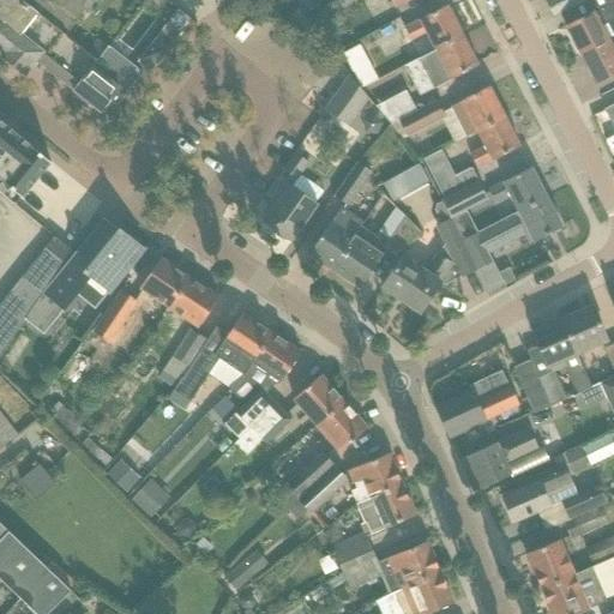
[(0,0),(0,13),(10,0),(0,0)]
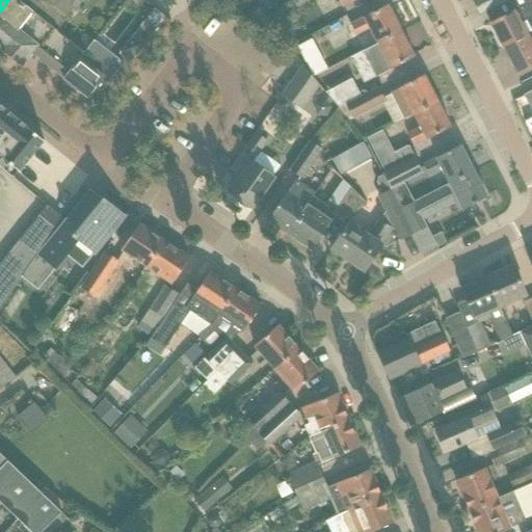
[(1,49),(11,56),(42,17),(20,0),(8,0),(0,11),(0,43),(3,46),(1,49)]
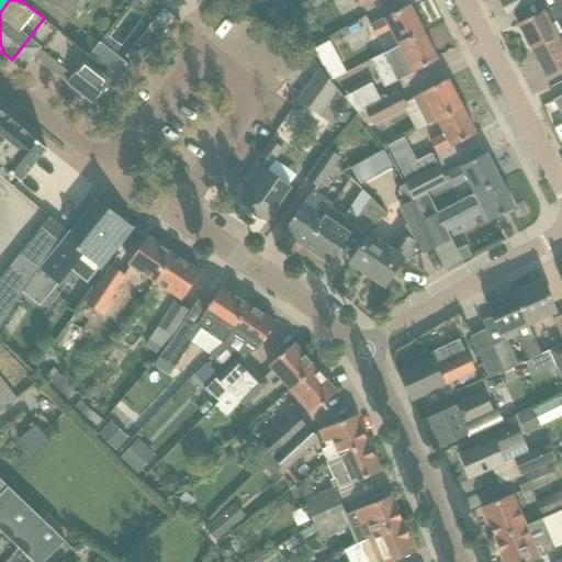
[(90,0),(21,0),(44,18),(44,19),(45,18),(60,30),(77,8),(81,11),(90,0)]
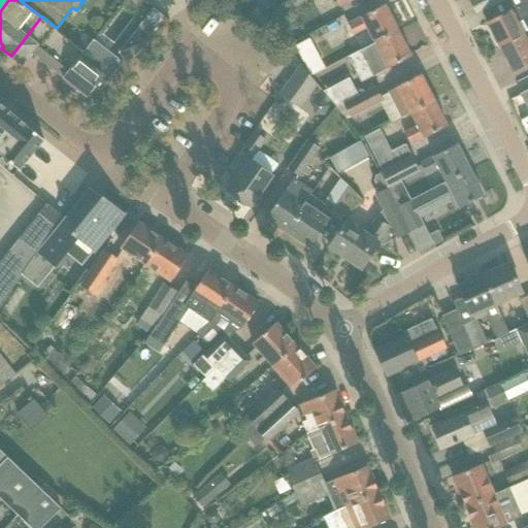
[(500,2),(499,0),(468,0),(475,14),(500,2)]
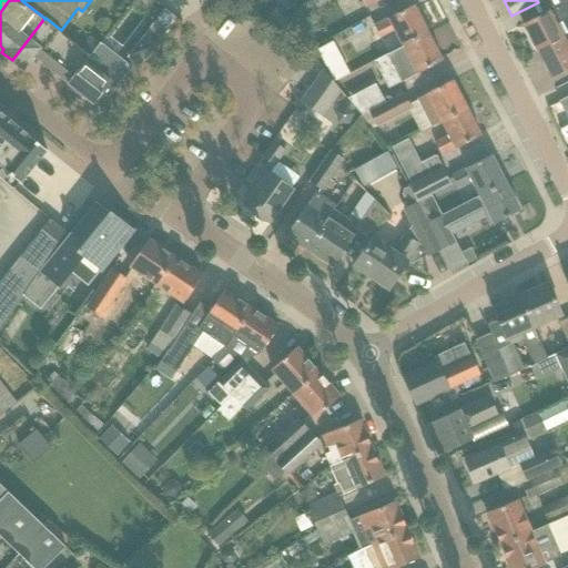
[(328,37),(359,22),(353,6),(321,20),(328,37)]
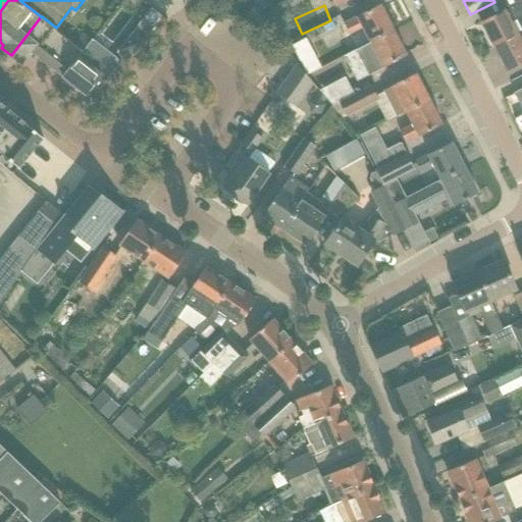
[(344,23),(357,49),(393,31),(379,5),(344,23)]
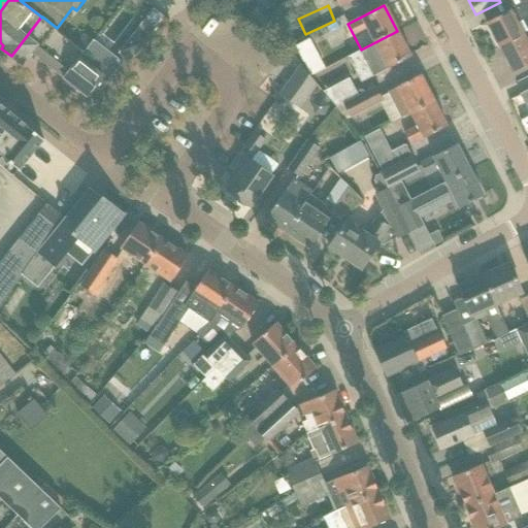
[(118,54),(129,62),(164,18),(153,8),(118,54)]
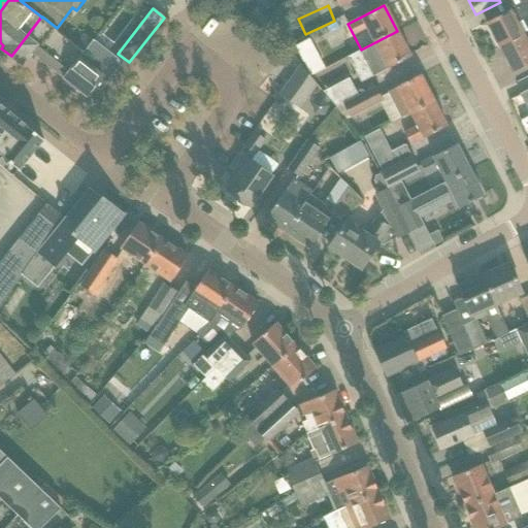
[(278,8),(265,15),(269,24),(283,18),(278,8)]
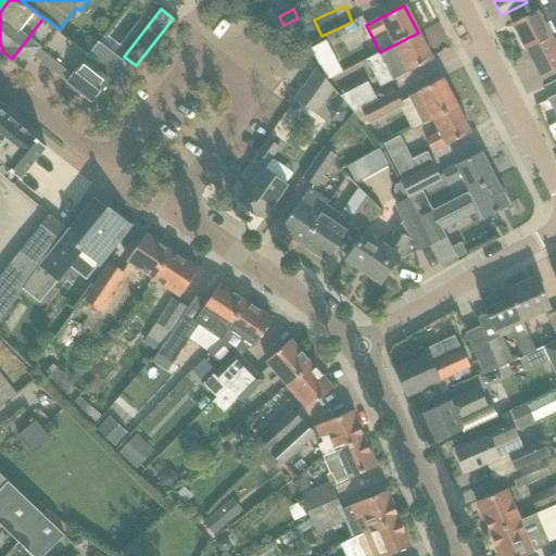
[(551,37),(555,34),(555,10),(536,21),(532,13),(512,24),(526,50),(551,37)]
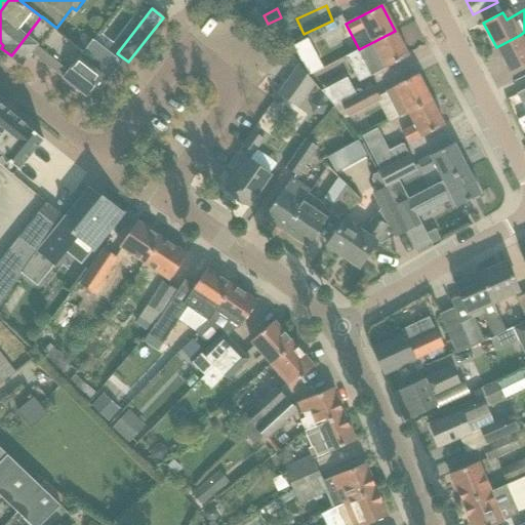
[(41,16),(11,55),(21,64),(33,48),(50,63),(65,74),(78,56),(83,50),(69,39),(41,17),(41,16)]
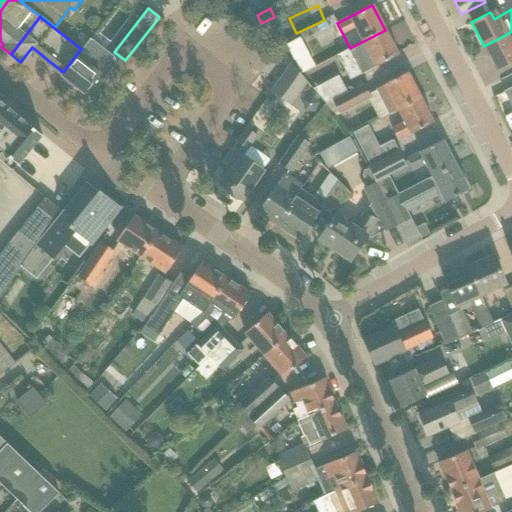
[(385,30),(350,48),(363,73),(398,55),(385,30)]
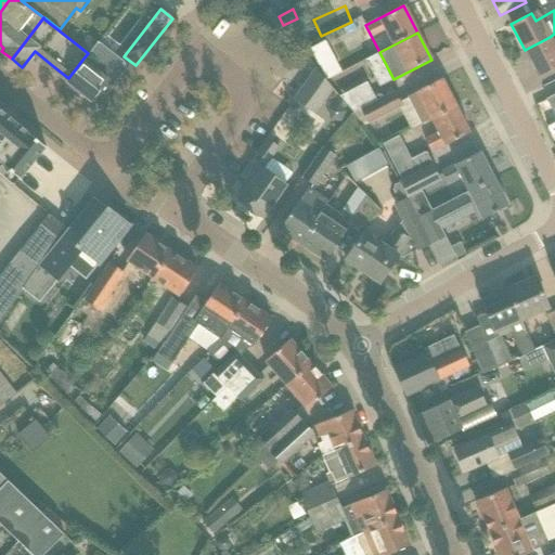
[(554,47),(550,37),(525,50),(538,77),(554,67),(554,47)]
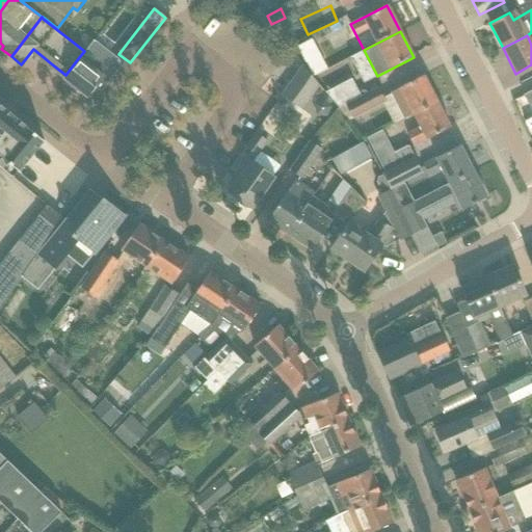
[(312,40),(297,47),(312,76),(327,69),(312,40)]
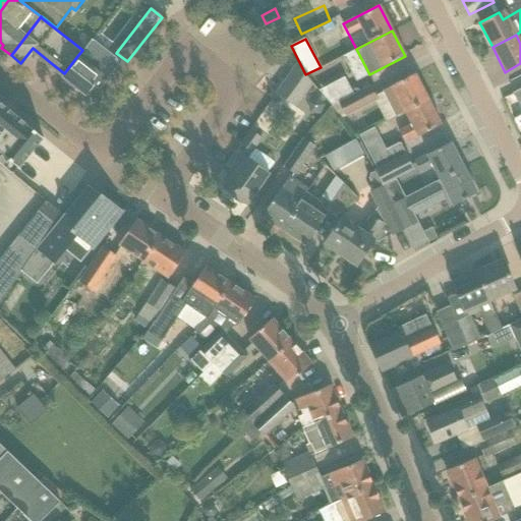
[(64,73),(62,77),(84,96),(92,85),(98,91),(121,62),(107,51),(102,57),(99,54),(90,65),(77,56),(64,73)]
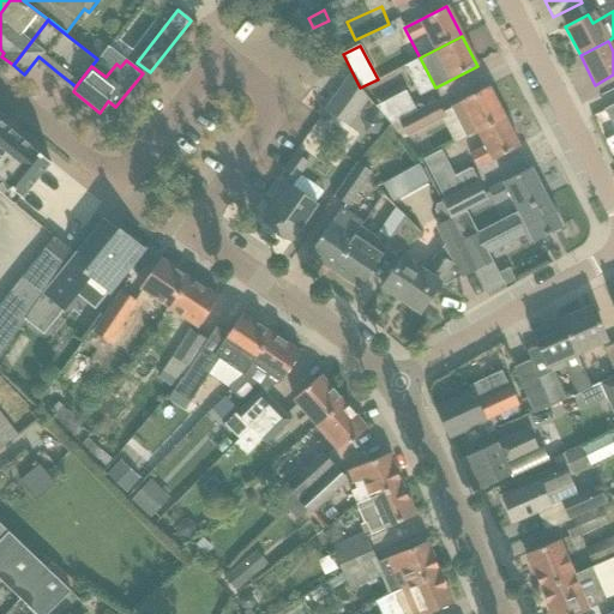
[(324,110),(348,126),(367,98),(348,76),(324,110)]
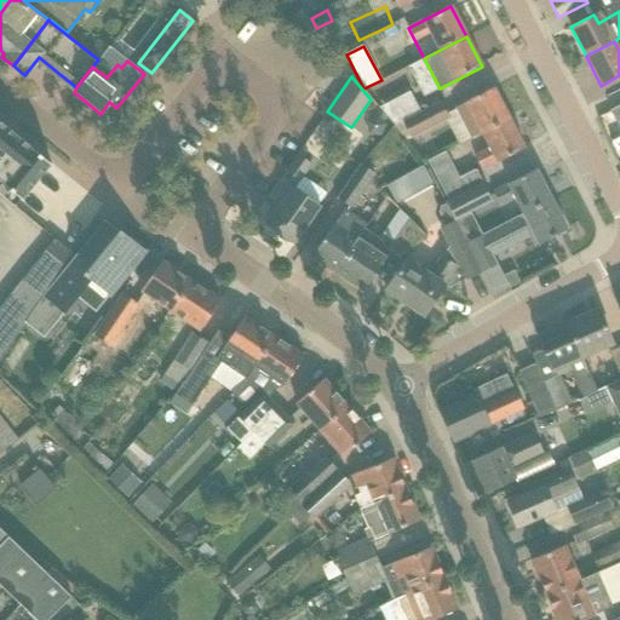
[(466,139),(481,132),(509,118),(493,87),(451,109),(466,139)]
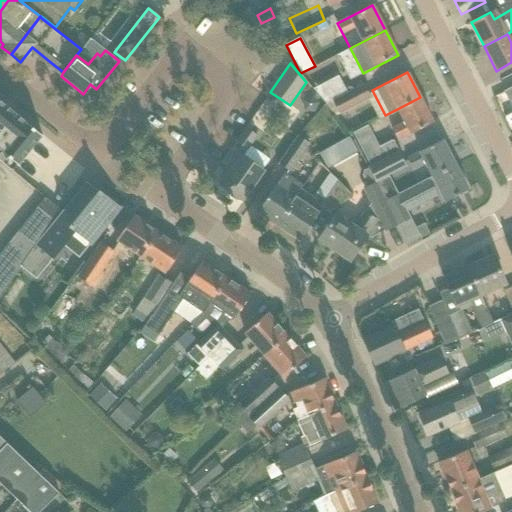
[(338,77),(314,89),(326,103),(330,101),(347,93),(338,77)]
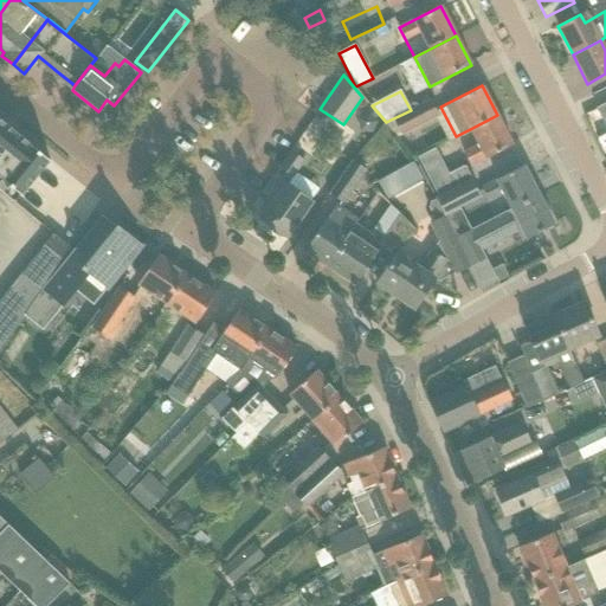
[(391,120),(399,137),(436,118),(427,102),(411,110),(391,120)]
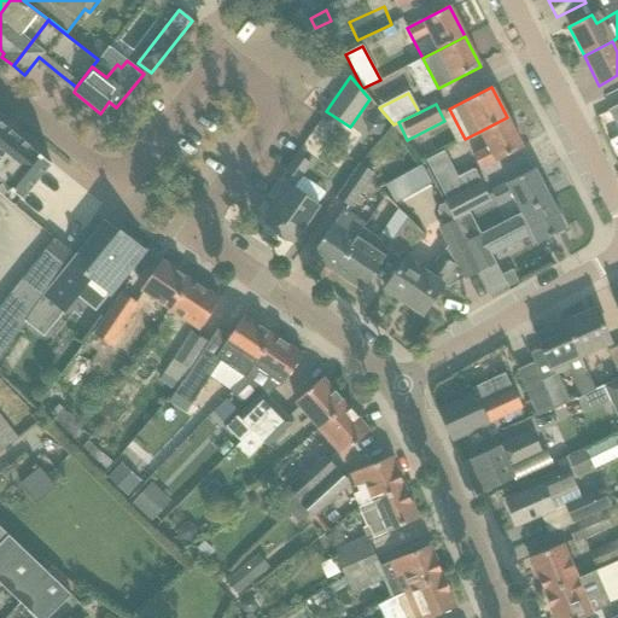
[(617,128),(617,104),(607,110),(617,129),(617,128)]
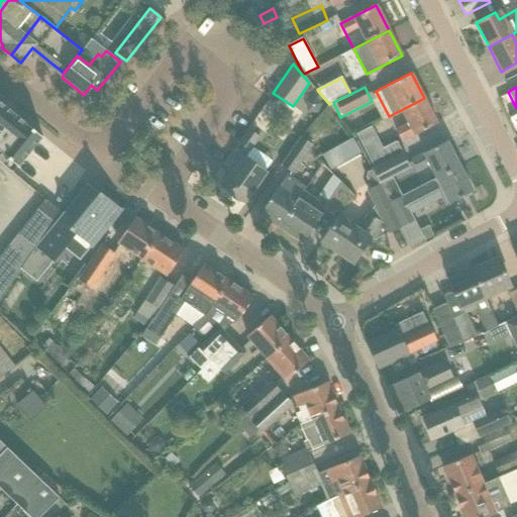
[(396,129),(402,141),(437,123),(424,98),(401,110),(408,123),(396,129)]
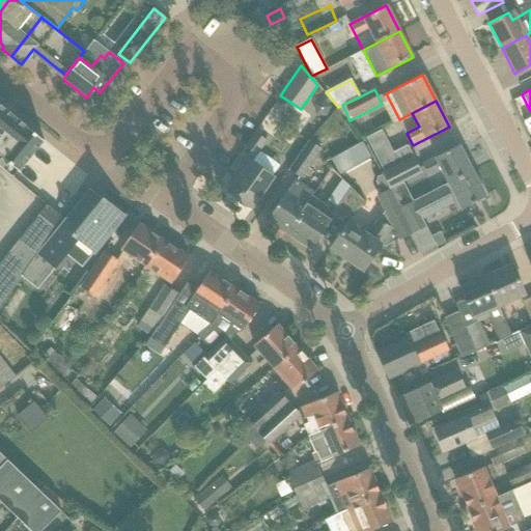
[(20,170),(45,138),(0,103),(0,164),(3,168),(8,161),(20,170)]
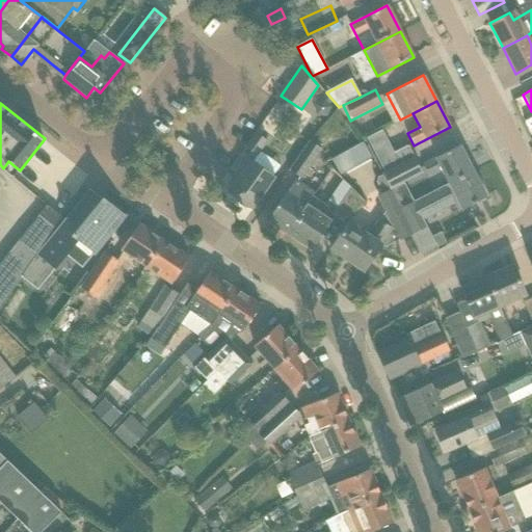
[(384,134),(391,149),(406,142),(400,128),(384,134)]
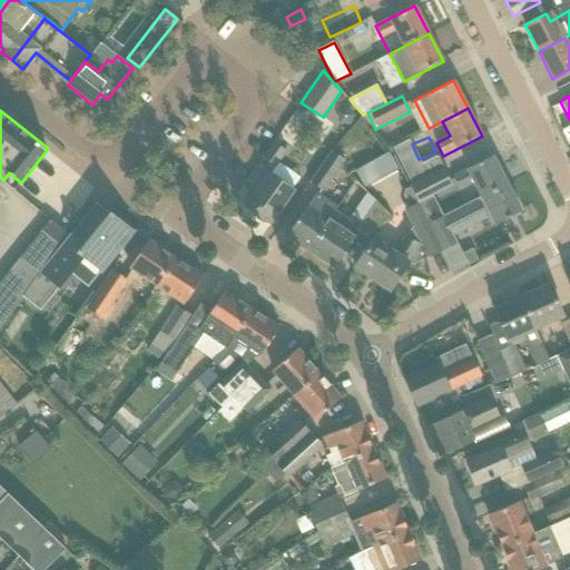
[(269,225),(295,189),(271,173),(286,151),(273,143),(263,157),(269,163),(265,169),(263,168),(251,186),(255,188),(243,206),(257,216),(256,218),(263,223),(265,222),(269,225)]
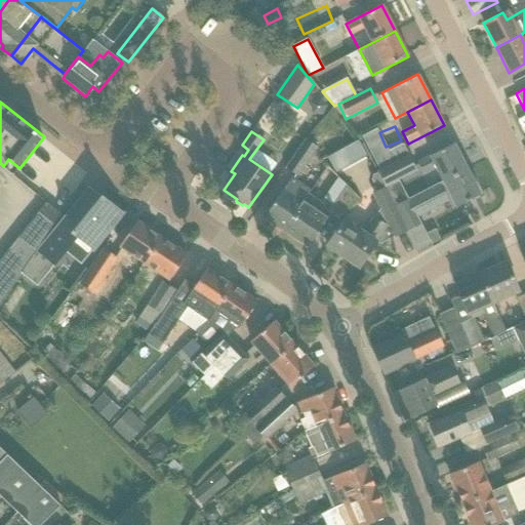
[(285,168),(297,176),(317,148),(305,139),(285,168)]
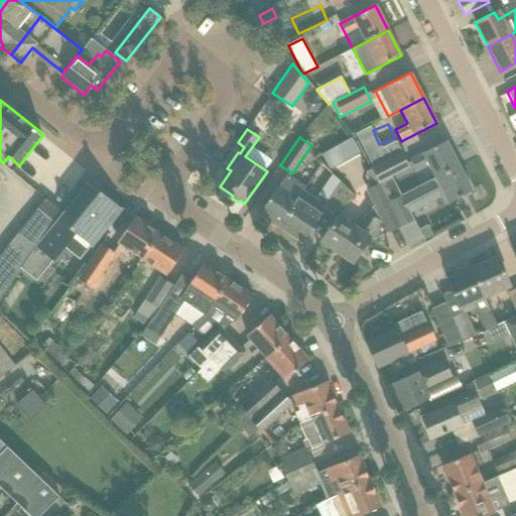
[(395,141),(381,148),(387,158),(387,159),(401,153),(395,141)]
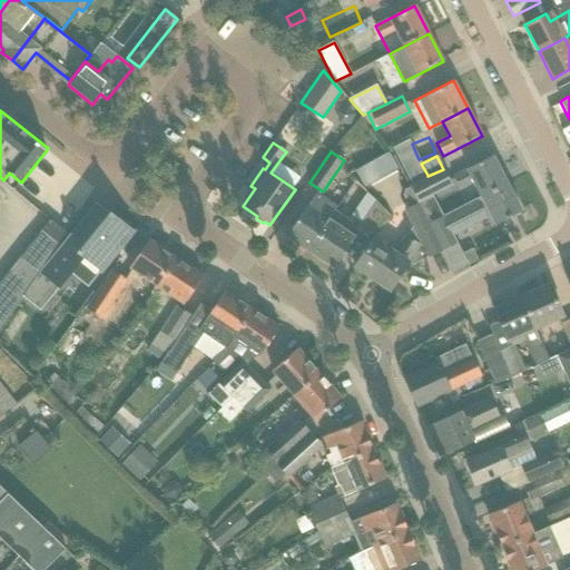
[(473,182),(480,197),(481,197),(507,184),(492,156),(472,166),(453,176),(460,188),(473,182)]
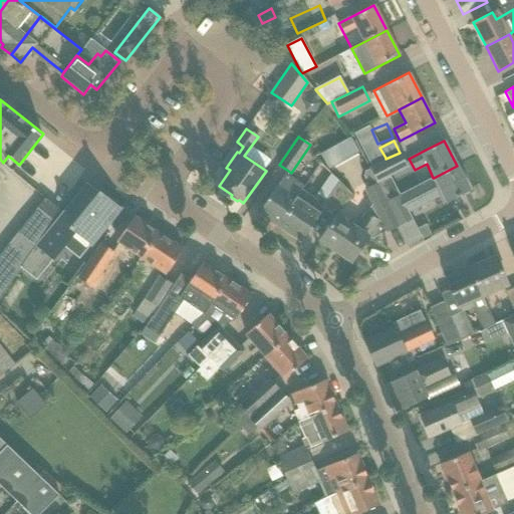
[(368,168),(375,183),(407,168),(400,153),(386,159),(368,168)]
